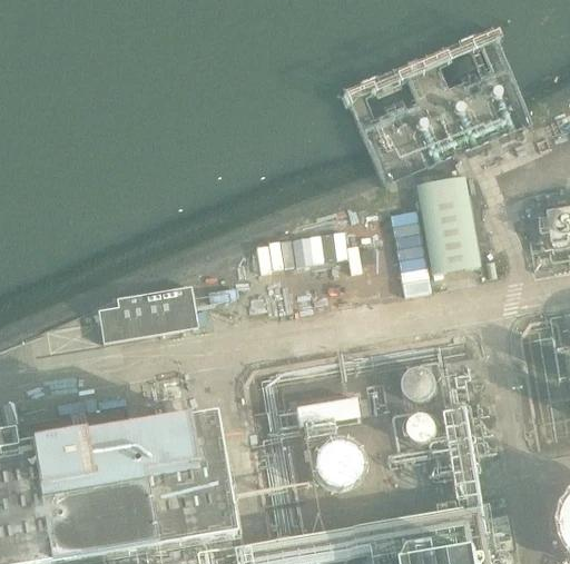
[(480,265),(464,175),(416,184),(432,274),(480,265)]
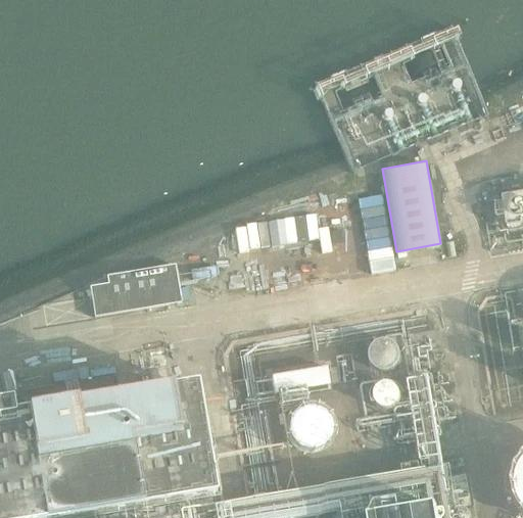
[(94,314),(181,299),(176,263),(106,274),(107,281),(90,284),(94,314)]
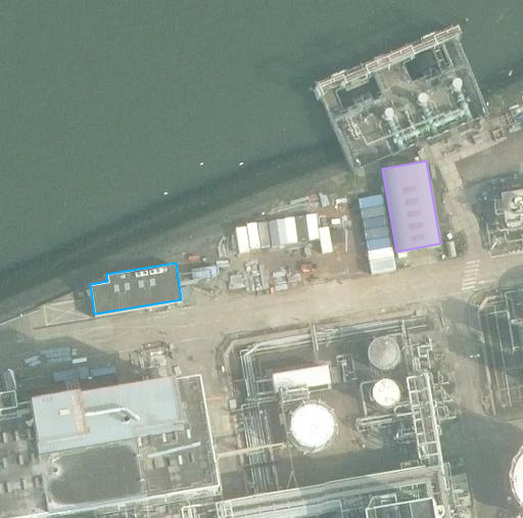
[(394,327),(394,326),(393,321),(390,317),(386,314),(381,313),(376,313),(371,316),(368,320),(366,326),(367,331),(370,336),(374,338),(379,340),(385,339),(390,336),(392,332),(394,327)]
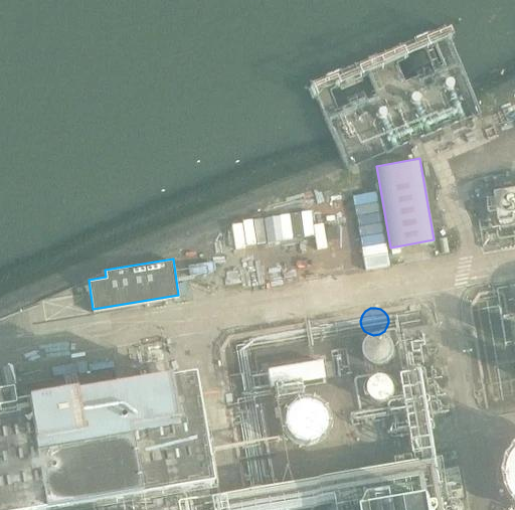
[(394,361),(393,355),(390,351),(385,347),(380,346),(374,347),(370,350),(366,354),(365,360),(366,366),(368,371),(373,374),(378,375),(384,375),(390,371),(393,367),(394,361)]
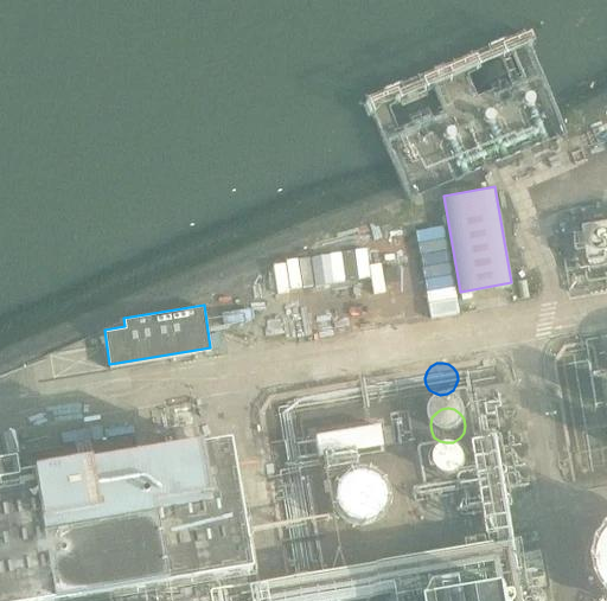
[(382,442),(378,421),(317,432),(321,466),(356,461),(353,447),(382,442)]
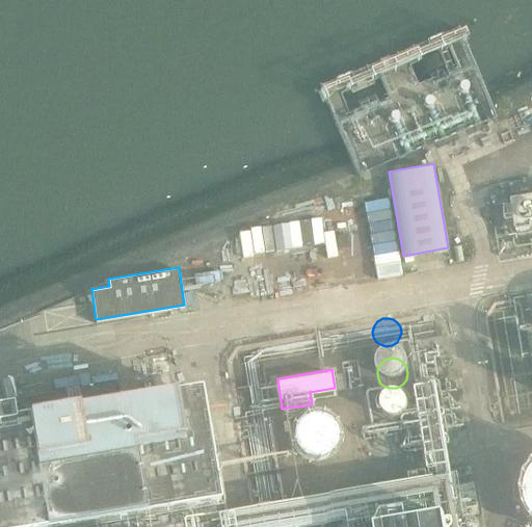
[(0,526),(80,526),(216,504),(197,394),(10,423),(9,412),(0,413),(0,526)]
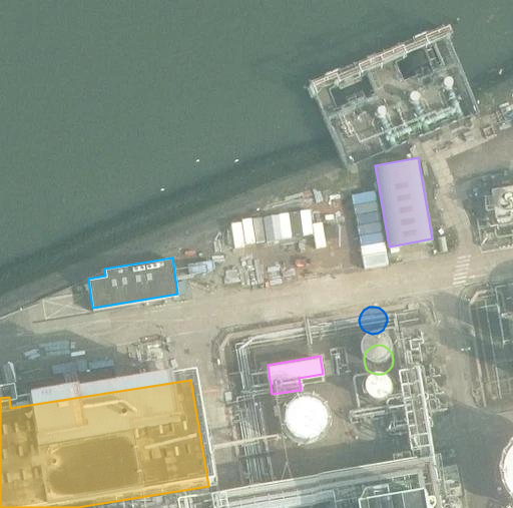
[(330,418),(330,417),(329,411),(325,405),(320,402),(313,400),(306,401),(301,404),(298,408),(296,411),(295,417),(296,424),(299,429),(305,433),(311,435),(315,435),(319,434),(324,431),(328,425),(330,418)]
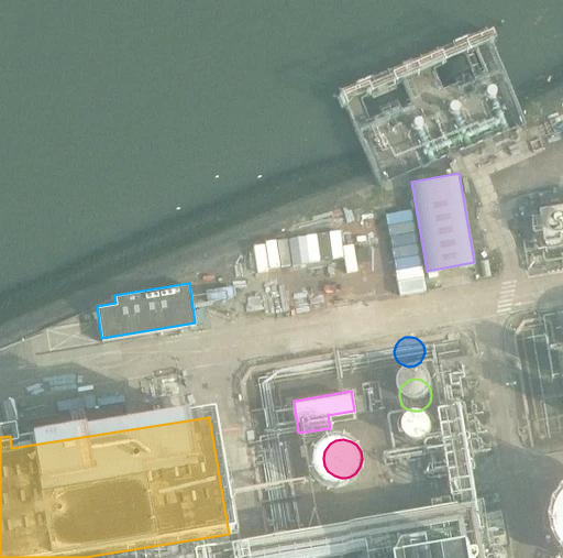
[(476,557),(475,547),(407,557),(476,557)]
